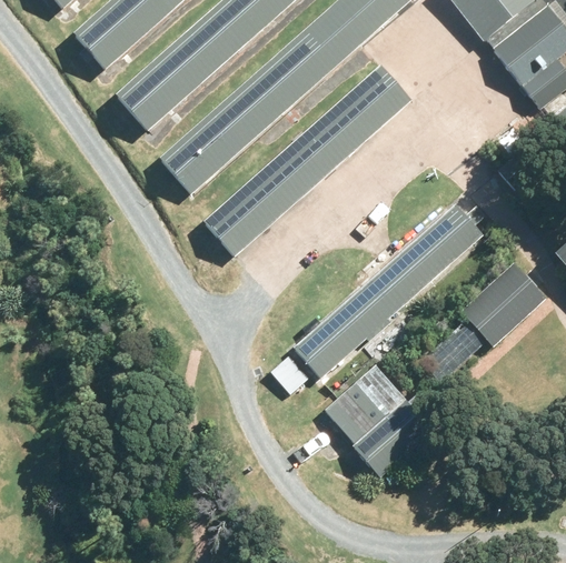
[(109,0),(73,31),(103,67),(181,0),(109,0)]
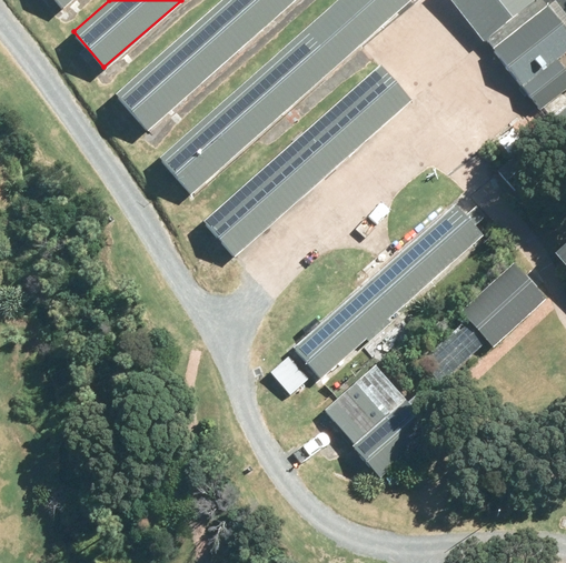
[(222,0),(122,89),(152,122),(288,0),(222,0)]
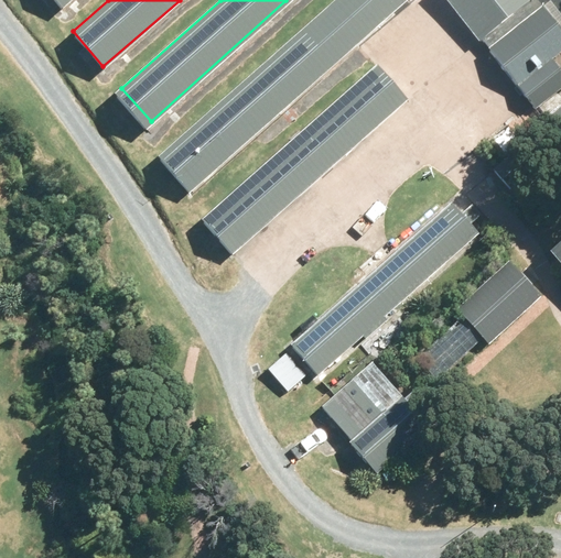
[(332,0),(158,146),(189,183),(387,15),(406,0),(332,0)]
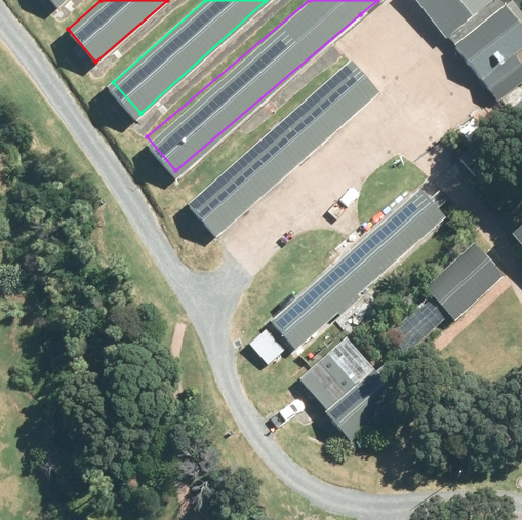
[(424,0),(455,36),(462,42),(505,5),(521,25),(521,0),(424,0)]
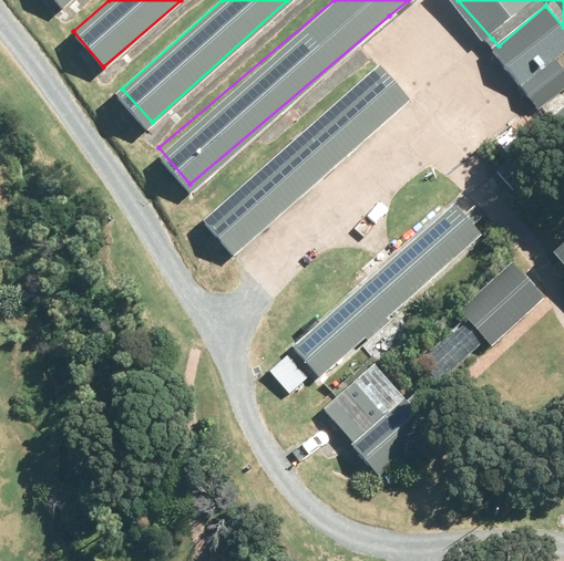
[(563,27),(545,6),(499,45),(488,54),(537,111),(563,87),(563,70),(555,60),(563,52),(563,27)]
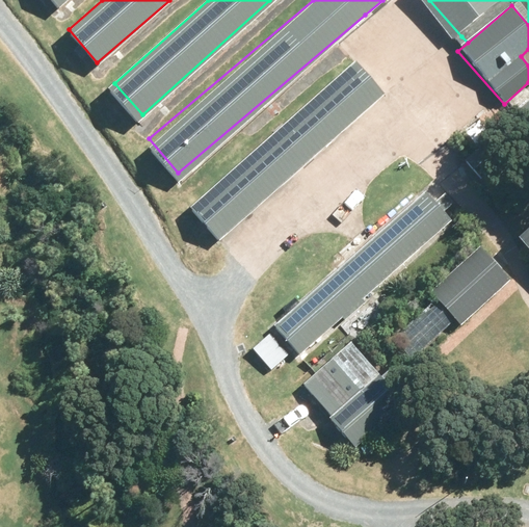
[(360,57),(197,203),(227,235),(389,89),(360,57)]
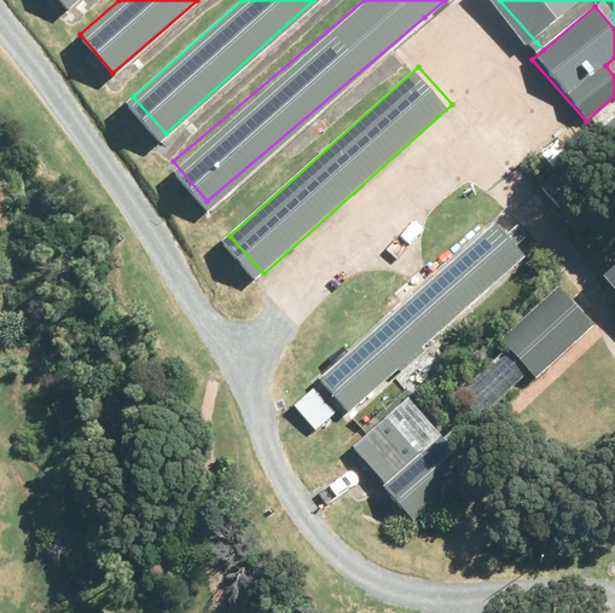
[(614,116),(574,151),(595,175),(614,157),(614,116)]
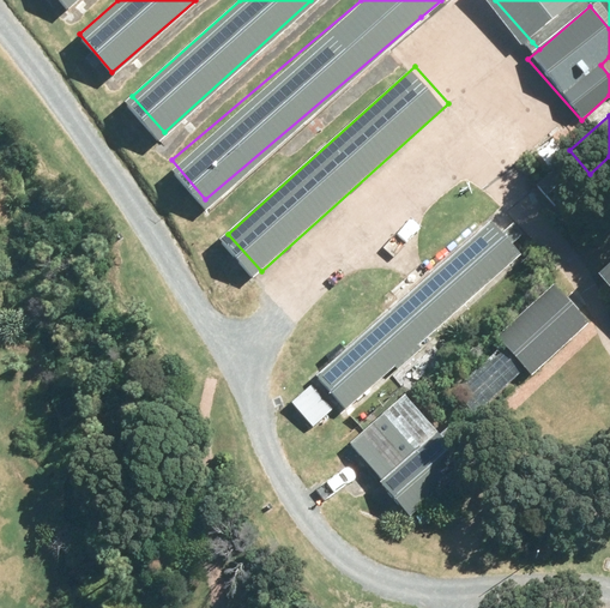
[(527,258),(493,218),(314,371),(348,410),(527,258)]
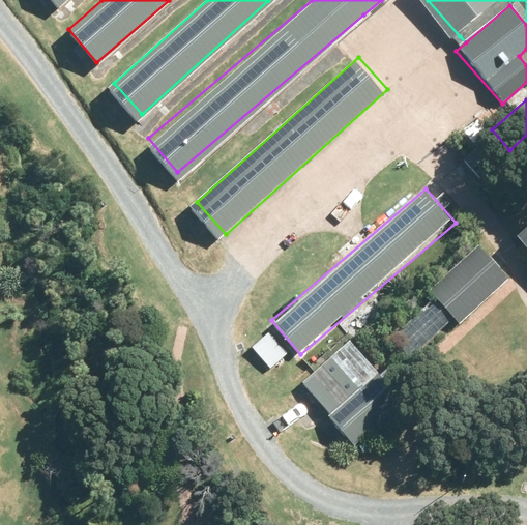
[(509,281),(485,252),(434,294),(386,336),(407,359),(456,319),(460,323),(509,281)]
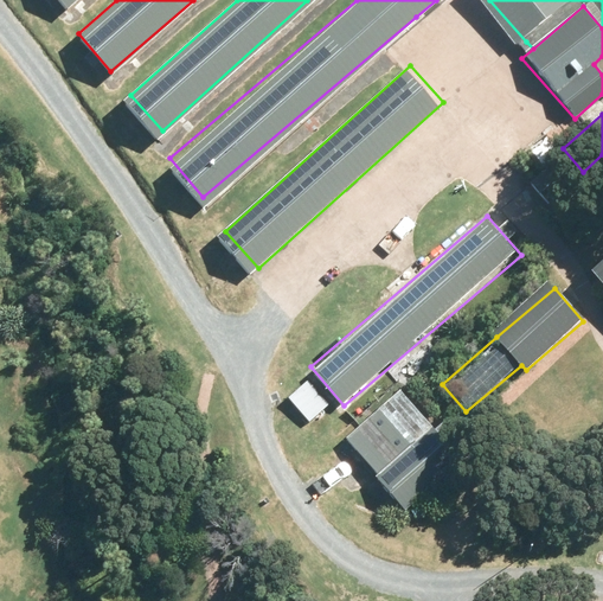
[(446,441),(398,387),(342,435),(378,477),(404,507),(461,459),(446,441)]
